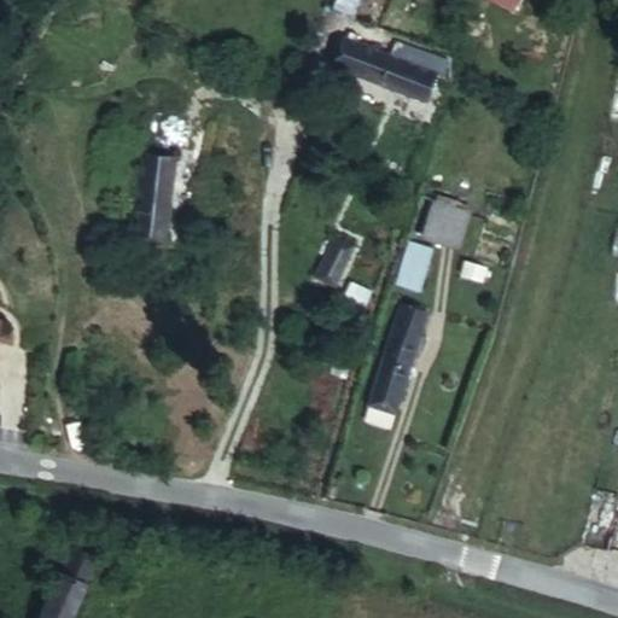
[(425,101),(438,74),(408,62),(413,53),(400,48),(394,57),(351,39),(340,69),(425,101)]
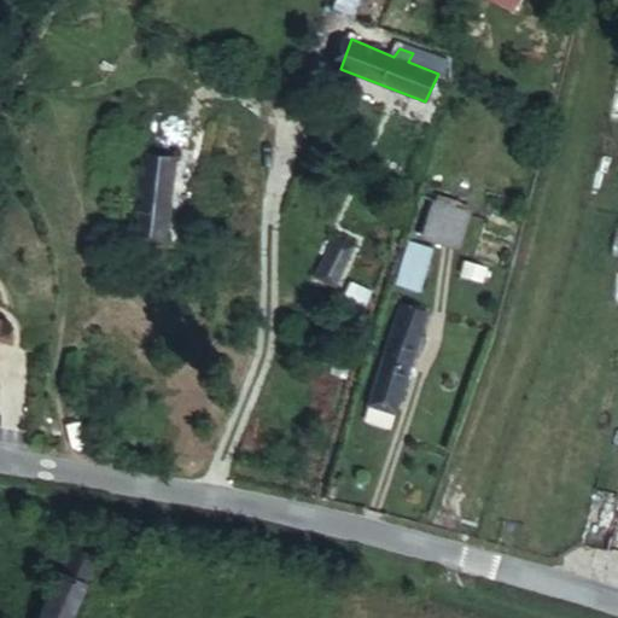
[(175,150),(147,147),(138,235),(164,238),(175,150)]
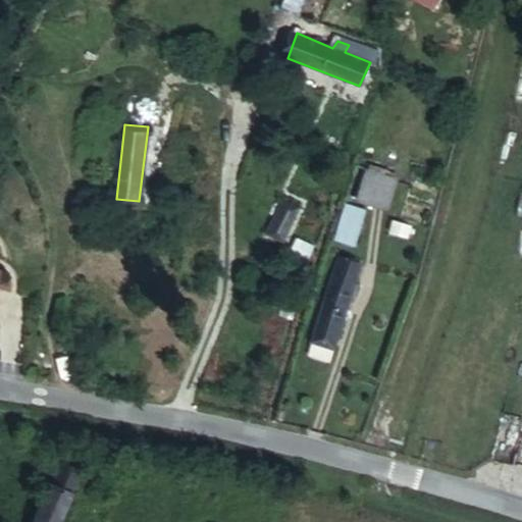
[(394,183),(366,173),(357,204),(384,213),(394,183)]
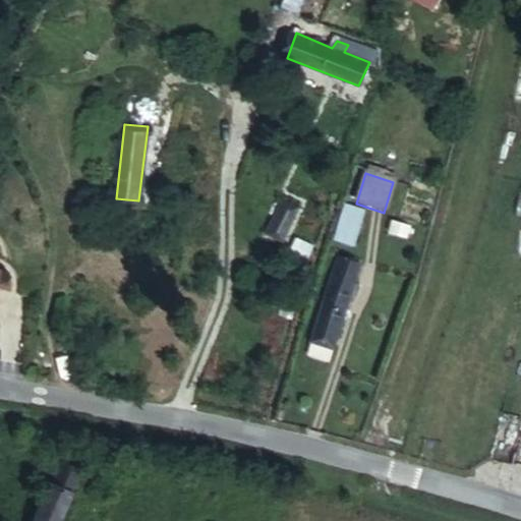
[(278,236),(293,204),(281,198),(267,230),(278,236)]
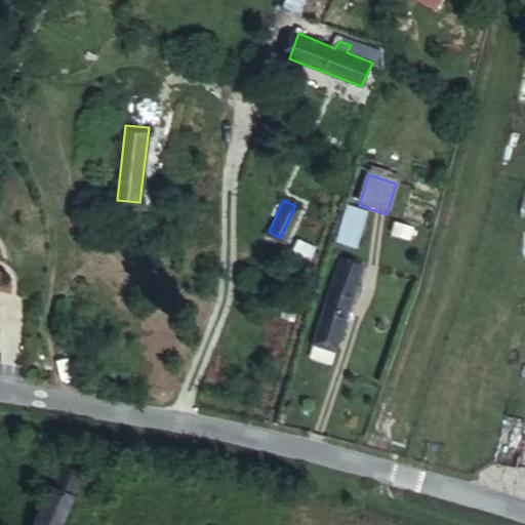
[(359,249),(370,212),(349,205),(337,242),(359,249)]
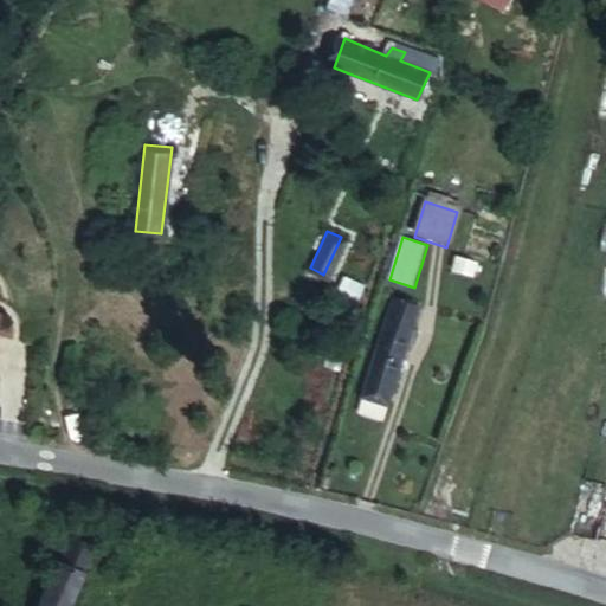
[(423,309),(395,302),(362,400),(389,408),(423,309)]
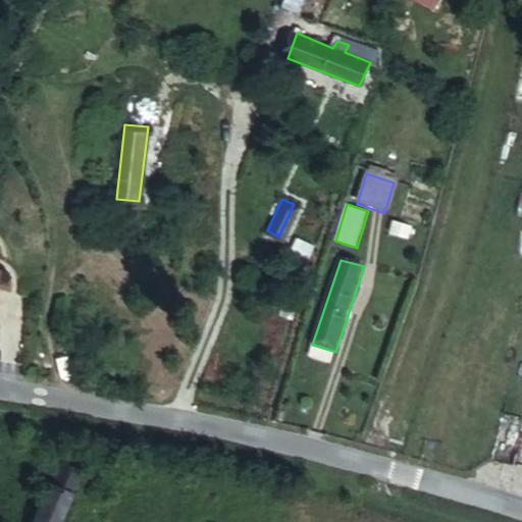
[(88,442),(76,438),(57,484),(76,492),(87,464),(80,462),(88,442)]
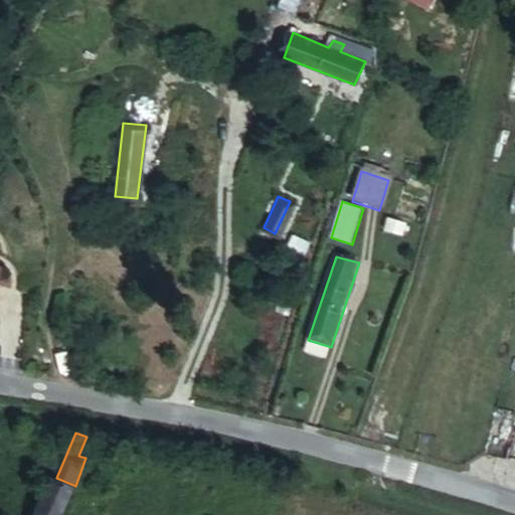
[(36,514),(62,514),(75,486),(56,478),(54,477),(36,514)]
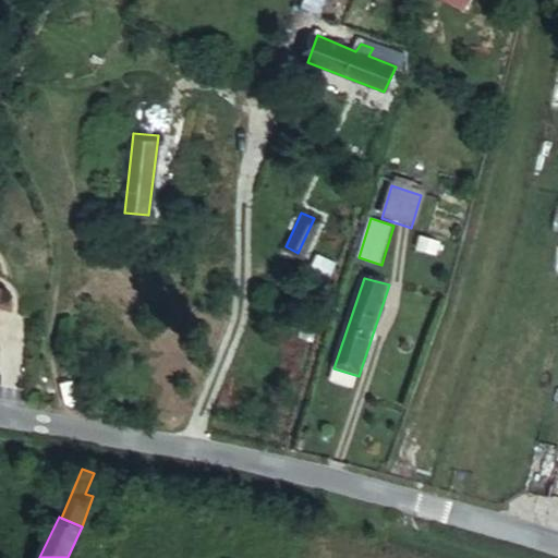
All buildings are outlined.
